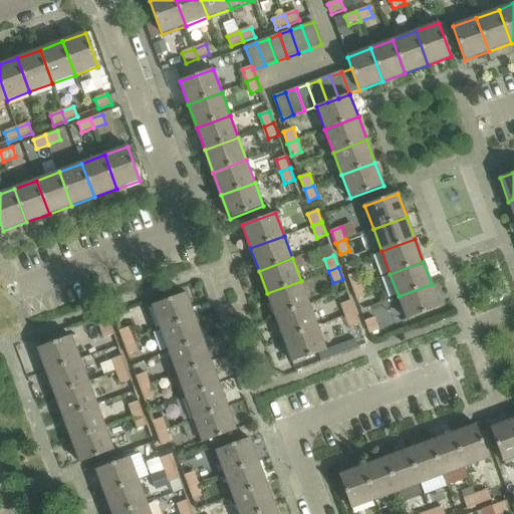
[(348,276),(352,288),(362,284),(357,272),(348,276)]
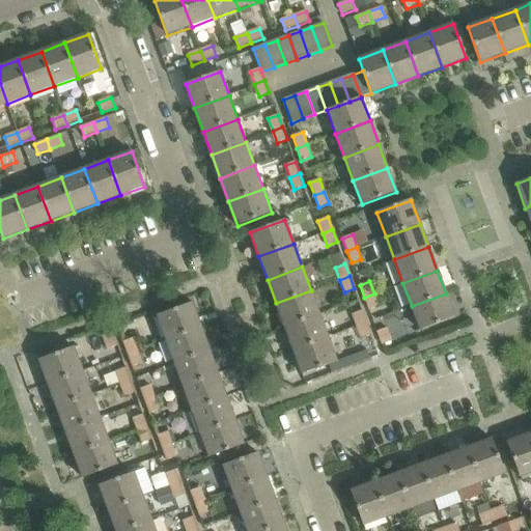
[(319,313),(311,290),(276,303),(284,327),(319,313)]
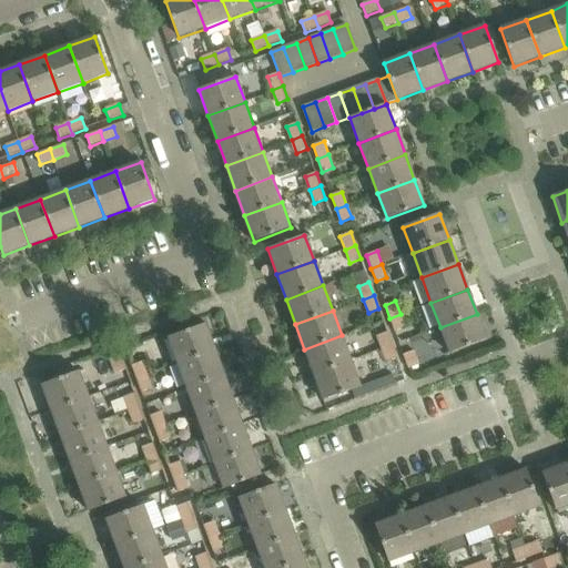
[(401,314),(389,318),(394,332),(405,327),(401,314)]
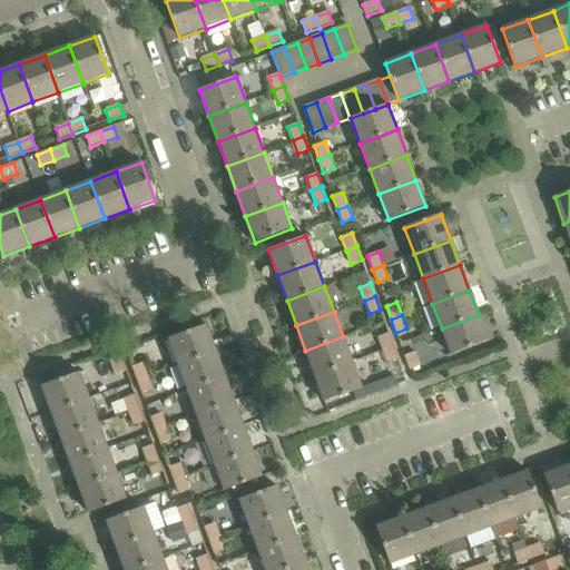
[(479,315),(442,328),(451,354),(488,341),(479,315)]
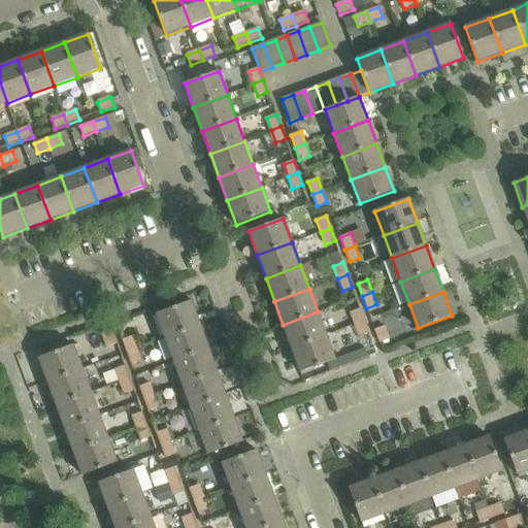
[(165,338),(199,325),(191,301),(156,315),(165,338)]
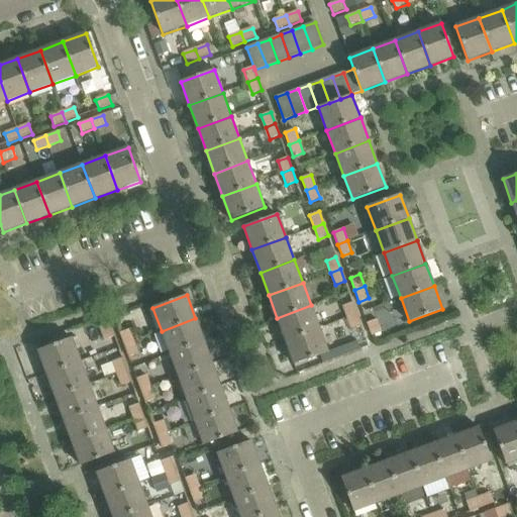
[(347,318),(357,314),(352,302),(343,306),(347,318)]
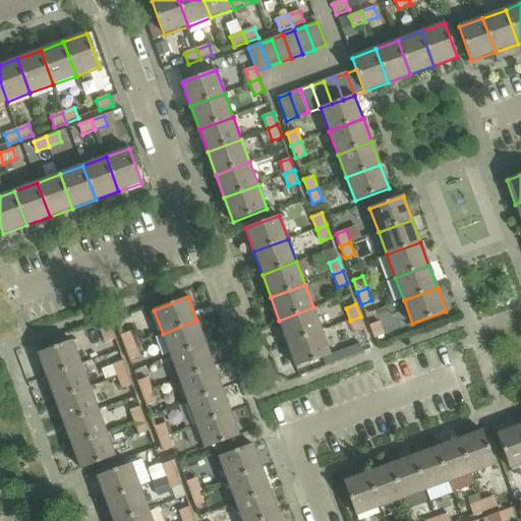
[(279,321),(288,343),(322,331),(313,307),(279,321)]
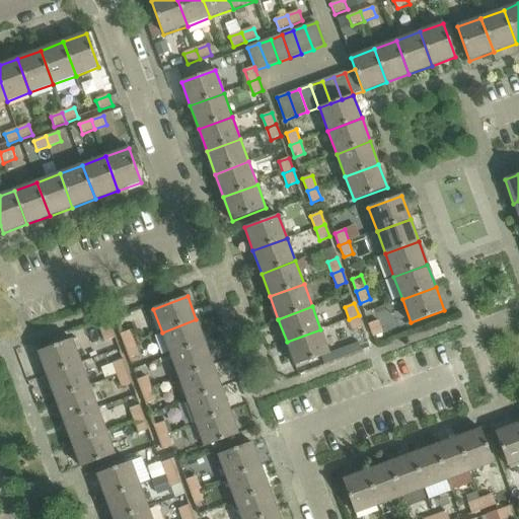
[(354,331),(363,327),(359,315),(349,319),(354,331)]
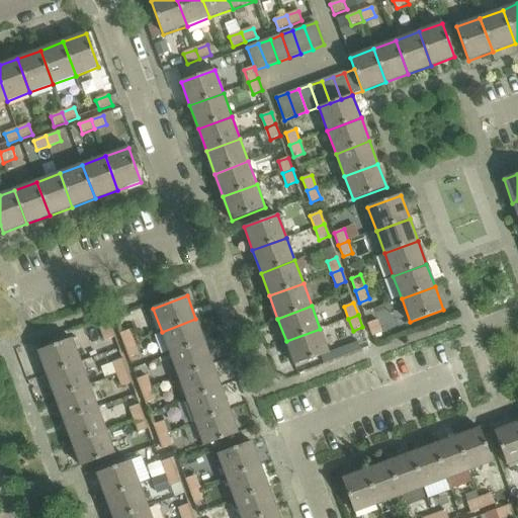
[(162,332),(170,354),(204,342),(195,319),(162,332)]
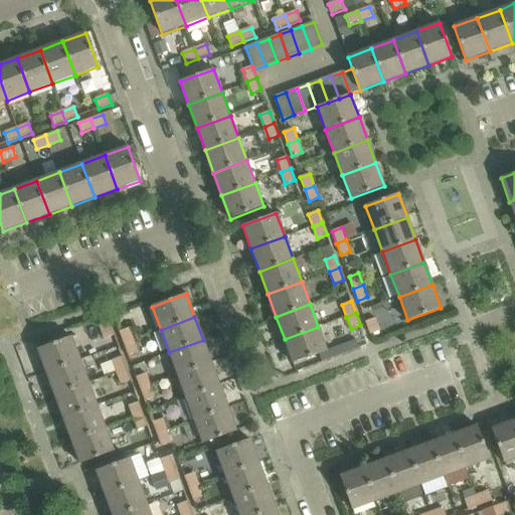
[(365,322),(370,334),(379,331),(375,318),(365,322)]
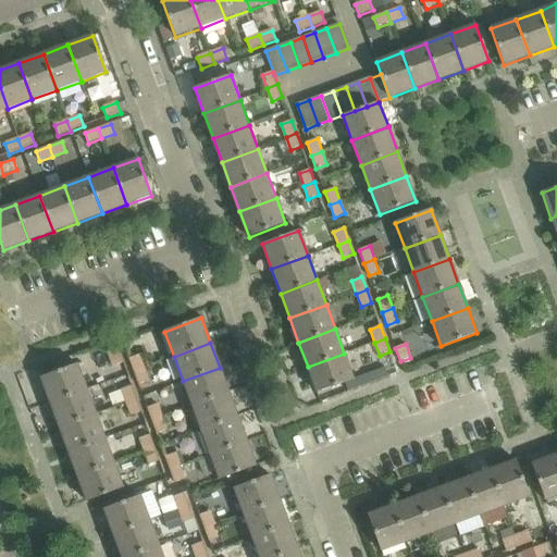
[(123,363),(119,349),(108,353),(113,367),(123,363)]
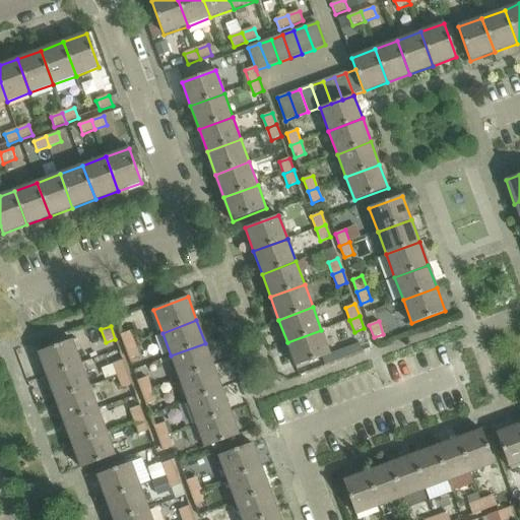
[(321,330),(287,342),(296,366),(330,353),(321,330)]
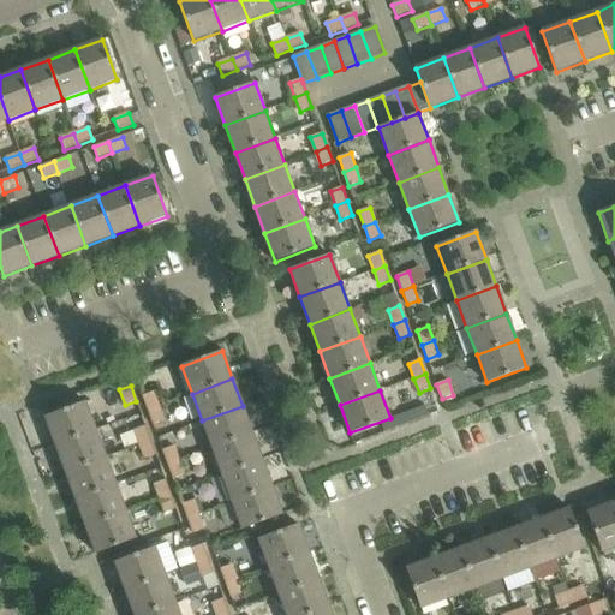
[(143,396),(148,411),(160,407),(154,393),(143,396)]
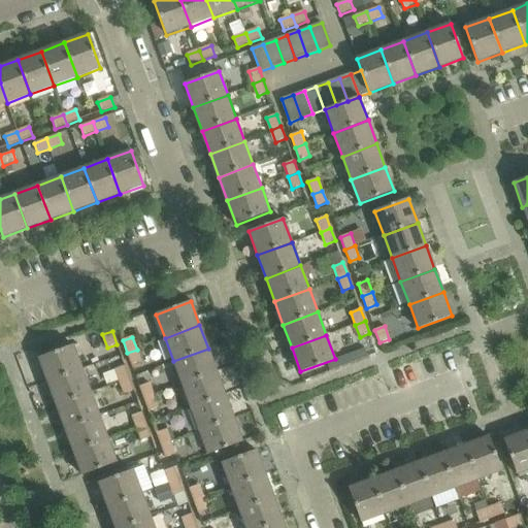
[(47,382),(81,368),(73,345),(39,358),(47,382)]
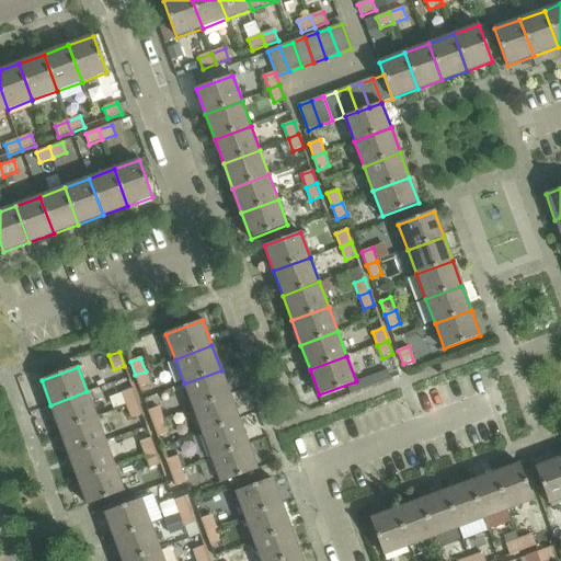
[(230,395),(221,370),(184,384),(193,408),(230,395)]
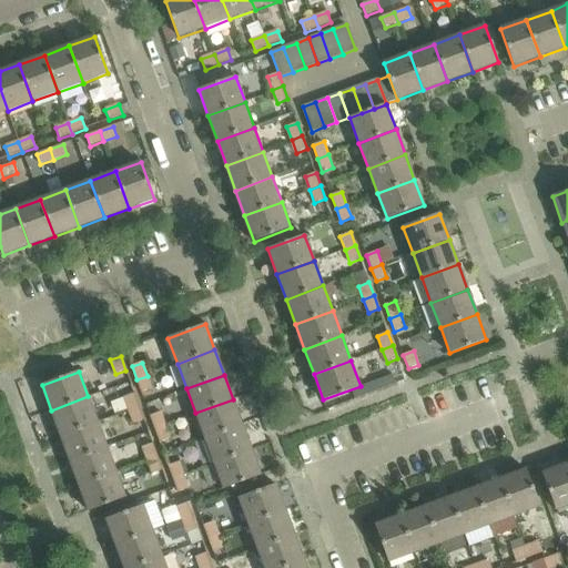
[(137,379),(141,393),(152,389),(148,376),(137,379)]
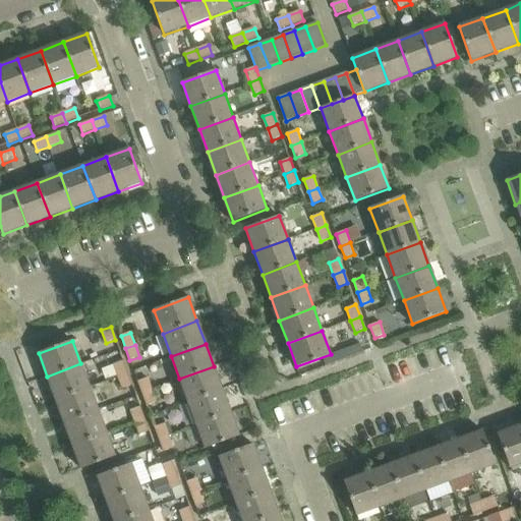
[(127,373),(123,361),(114,364),(118,377),(127,373)]
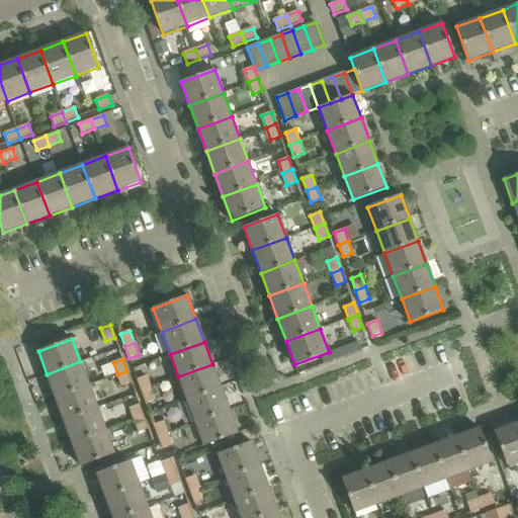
[(47,374),(55,397),(89,384),(80,361),(47,374)]
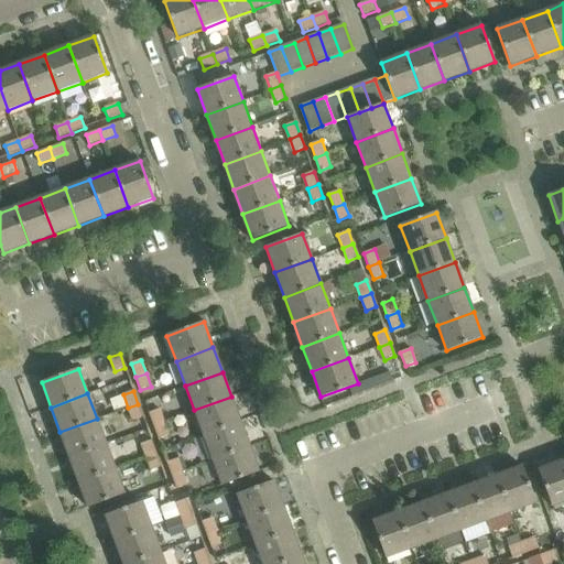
[(194,410),(204,435),(240,422),(231,397),(194,410)]
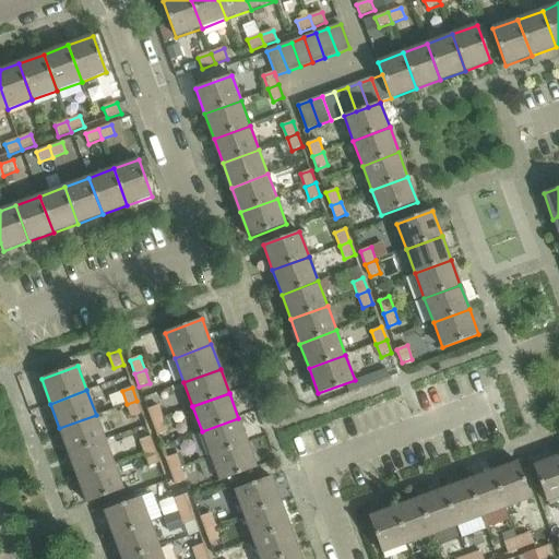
[(137,401),(127,404),(131,417),(142,414),(137,401)]
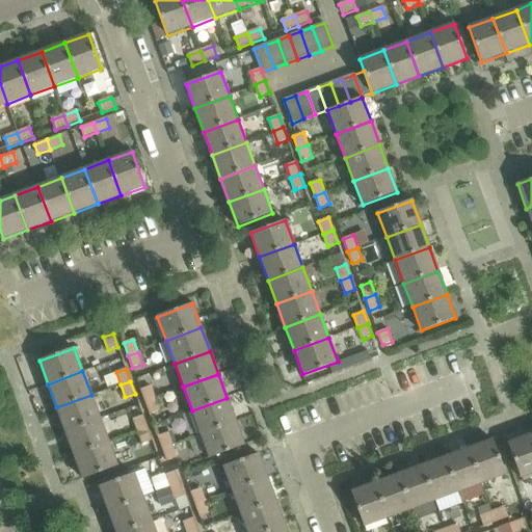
[(140,390),(144,402),(155,399),(151,387),(140,390)]
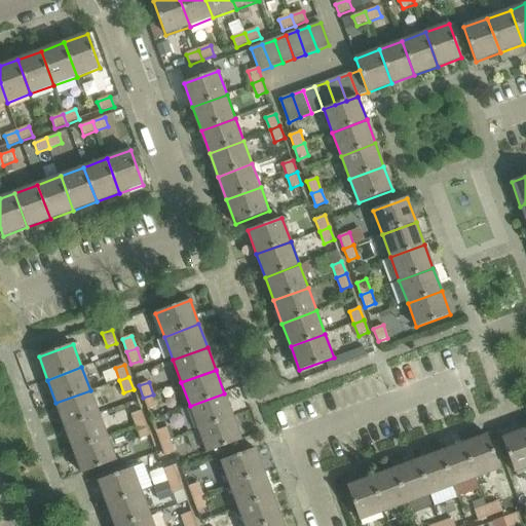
[(99,414),(90,390),(55,403),(65,426),(99,414)]
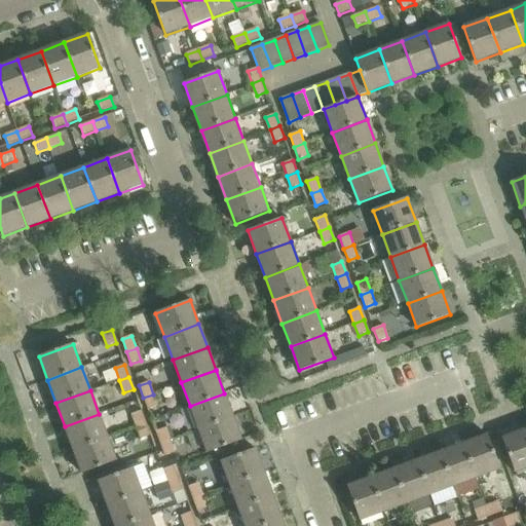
[(233,416),(224,393),(190,406),(198,429),(233,416)]
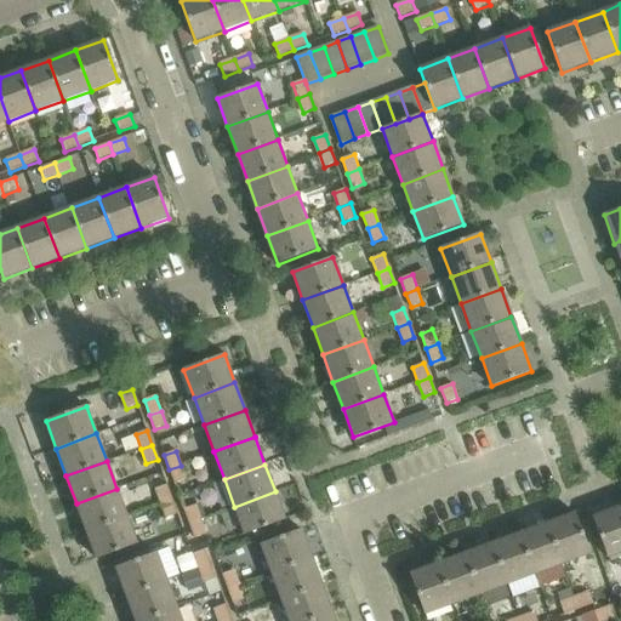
[(169,469),(175,484),(187,480),(181,466),(169,469)]
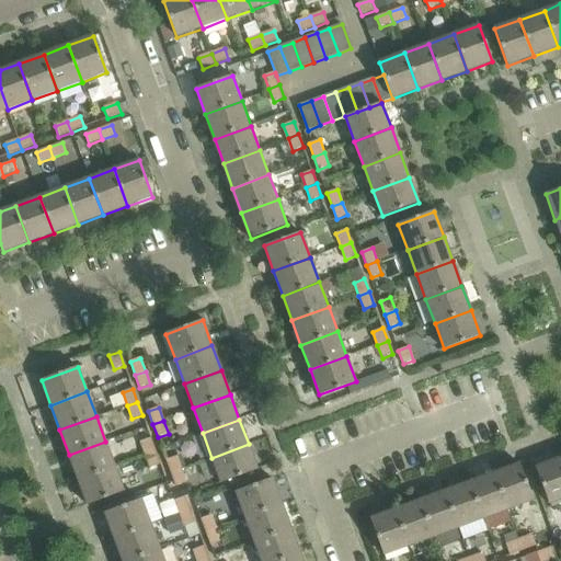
[(156,451),(151,438),(140,442),(146,455),(156,451)]
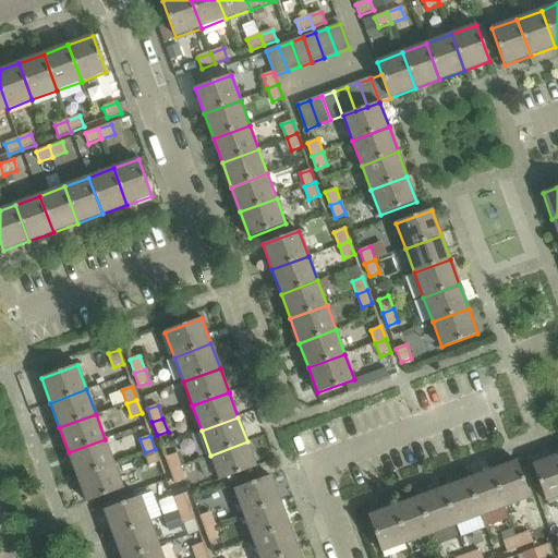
[(69,452),(77,477),(114,463),(105,439),(69,452)]
